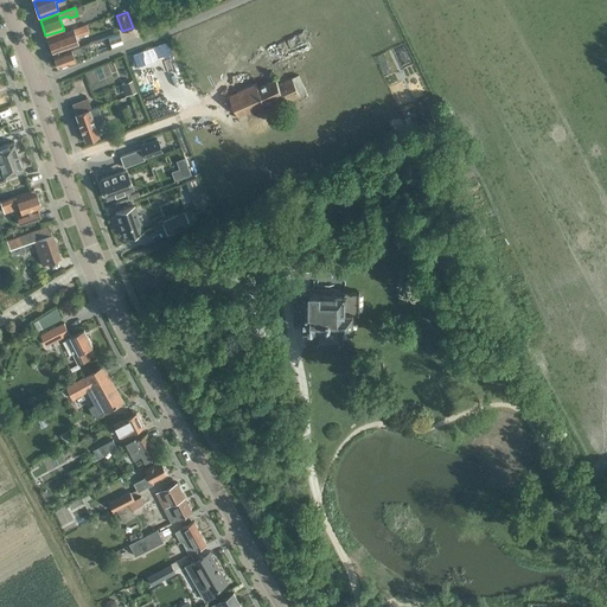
[(52,52),(70,46),(78,44),(76,37),(89,32),(87,24),(46,38),(52,52)]
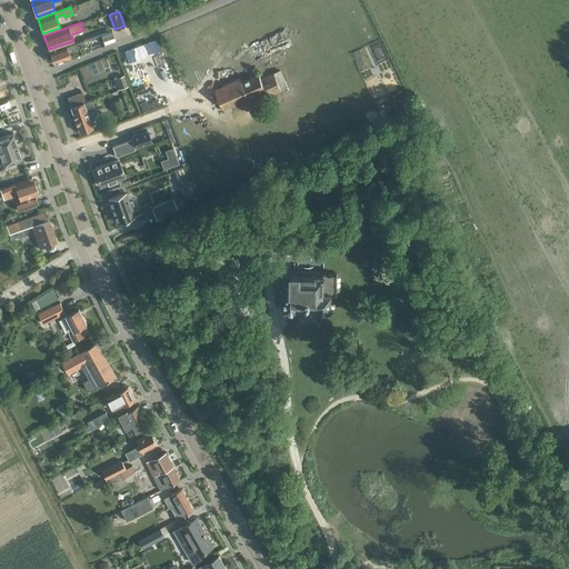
[(257,62),(292,46),(285,29),(249,46),(257,62)]
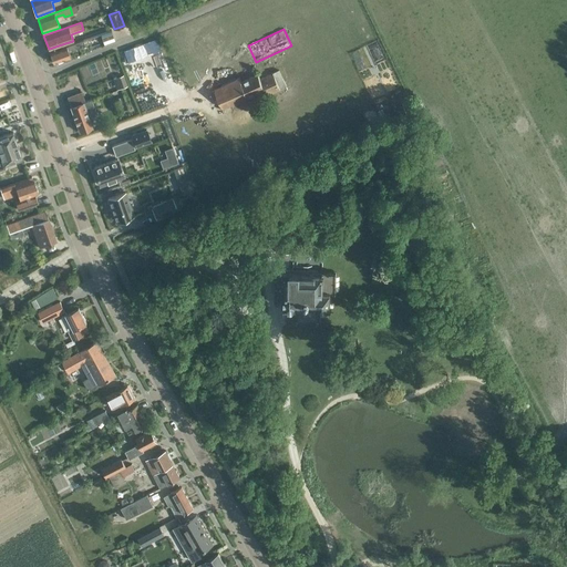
[(105,40),(113,37),(111,30),(103,33),(105,40)]
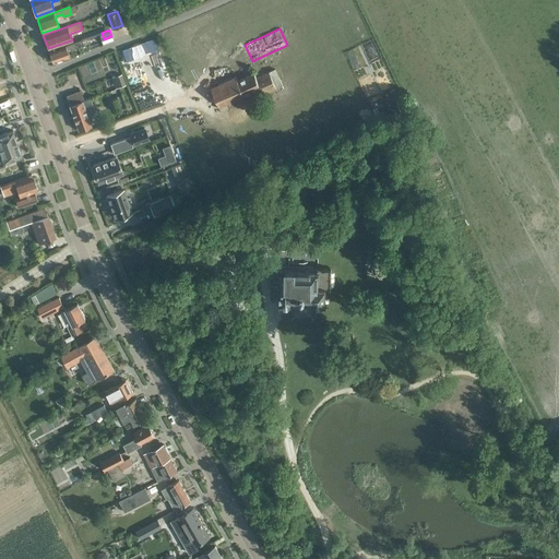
[(68,51),(84,45),(82,39),(49,51),(52,61),(69,56),(68,51)]
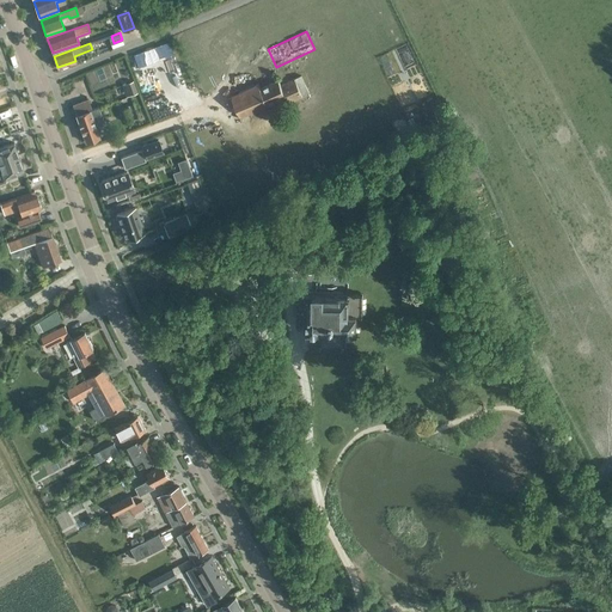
[(287,103),(307,93),(300,75),(280,85),(277,80),(261,87),(258,84),(231,96),(240,117),(285,97),(287,103)]
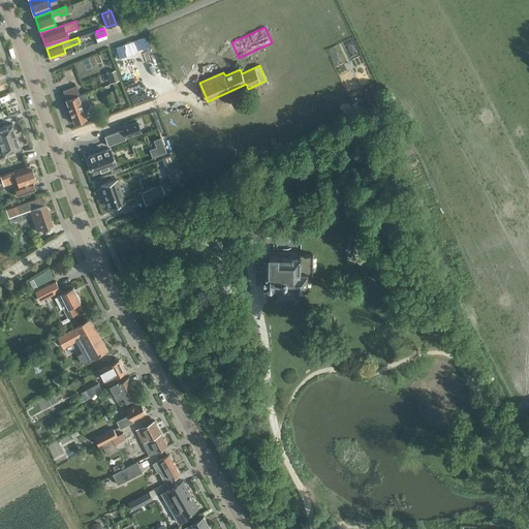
[(63,91),(66,99),(65,99),(73,123),(86,118),(83,109),(89,106),(85,93),(79,95),(75,86),(63,91)]
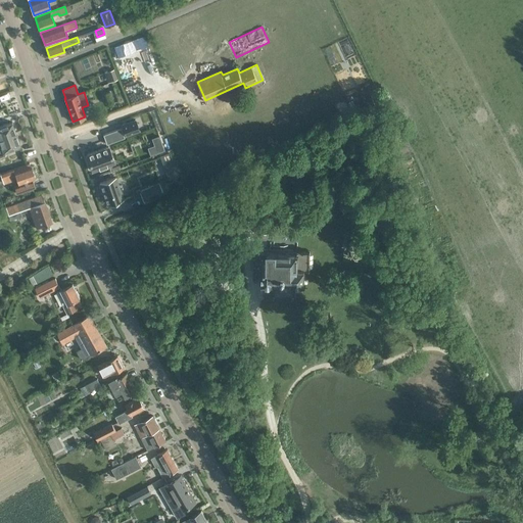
[(112,102),(108,91),(103,93),(107,104),(112,102)]
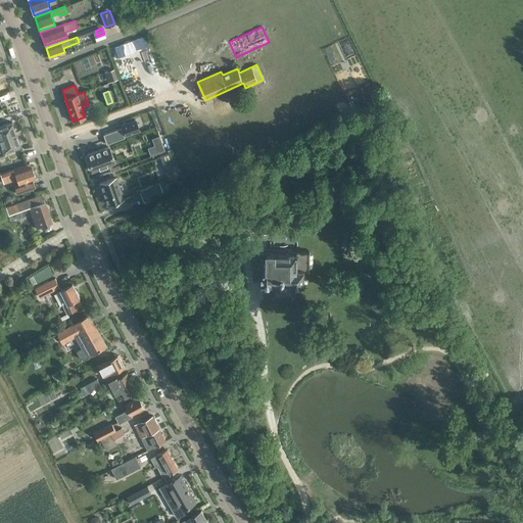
[(135,120),(122,125),(126,135),(139,130),(135,120)]
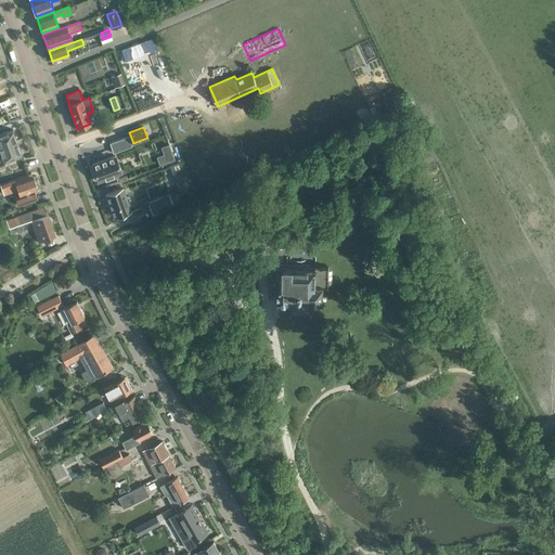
[(0,146),(17,141),(13,129),(0,133),(0,146)]
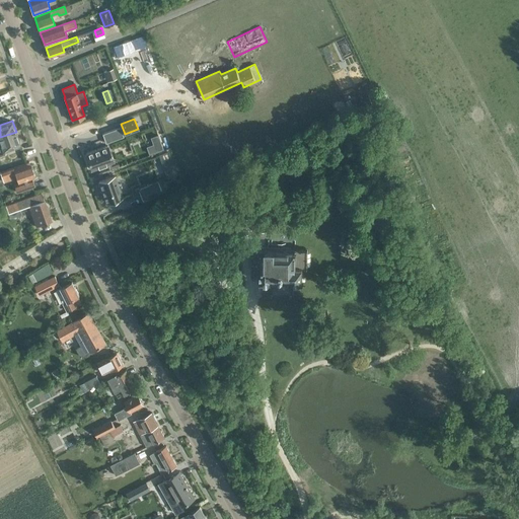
[(102,134),(105,143),(123,137),(119,127),(102,134)]
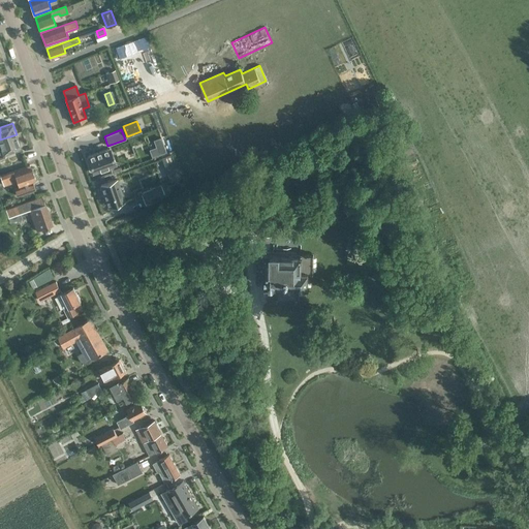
[(17,134),(0,139),(0,146),(3,154),(21,148),(17,134)]
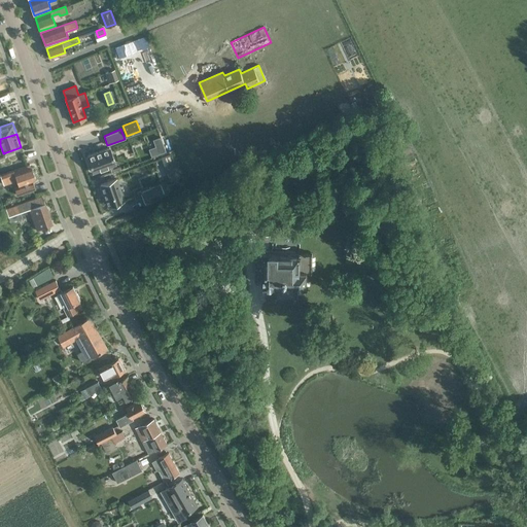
[(109,147),(86,155),(93,172),(114,164),(109,147)]
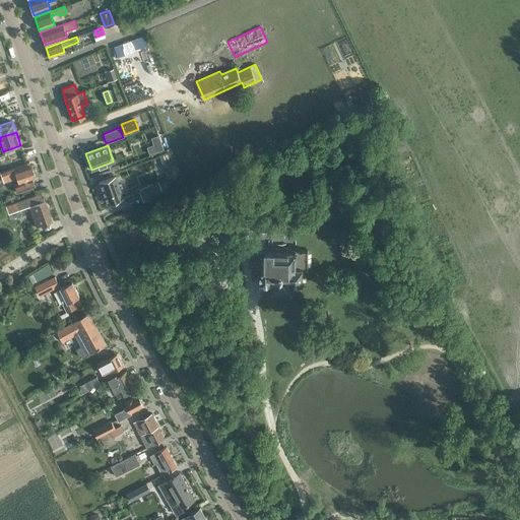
[(18,183),(36,177),(30,165),(14,171),(13,168),(1,173),(3,178),(15,174),(18,183)]
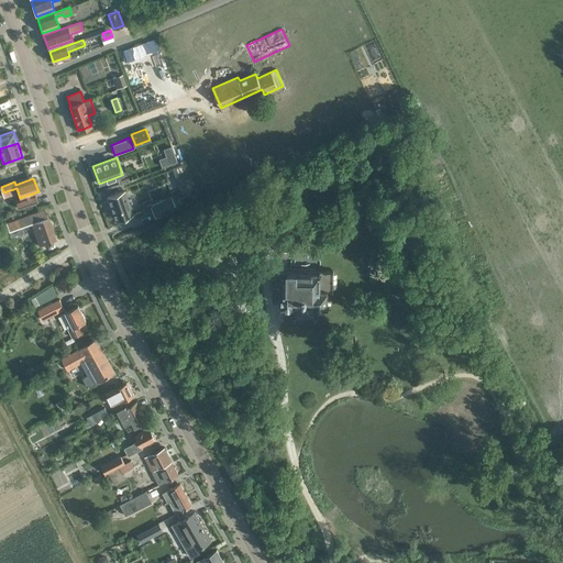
[(132,213),(124,190),(107,197),(109,205),(111,211),(112,211),(114,220),(117,219),(118,221),(124,218),(123,217),(132,213)]
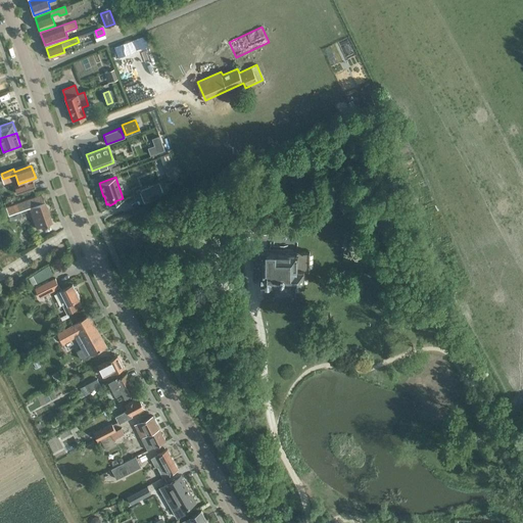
[(158,182),(140,191),(145,202),(163,193),(158,182)]
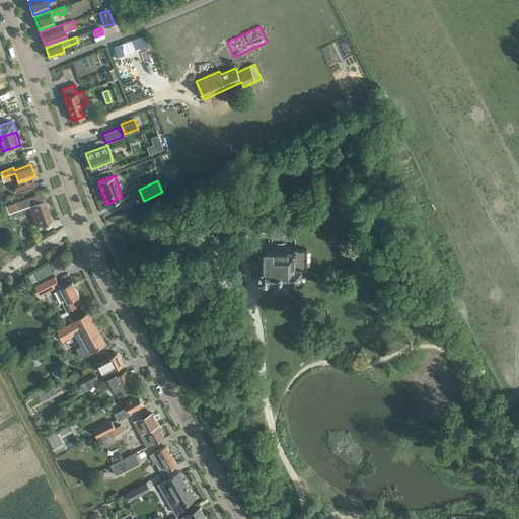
[(36,226),(52,221),(42,193),(6,206),(9,213),(28,206),(36,226)]
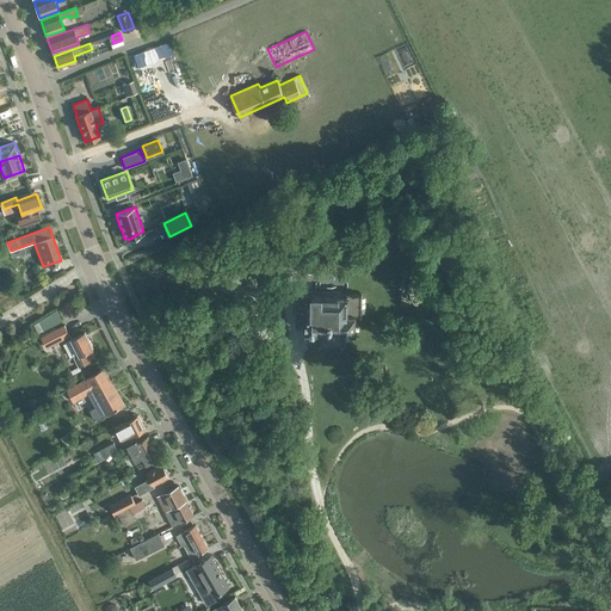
[(362,315),(363,294),(347,294),(347,295),(332,294),(332,288),(316,288),(316,290),(313,290),(313,294),(301,294),(300,304),(300,314),(307,314),(307,331),(309,331),(309,333),(312,335),(316,335),(319,333),(319,331),(321,331),(321,328),(341,328),(341,332),(344,332),(344,333),(346,335),(351,335),(353,333),(353,332),(356,332),(356,315),(362,315)]
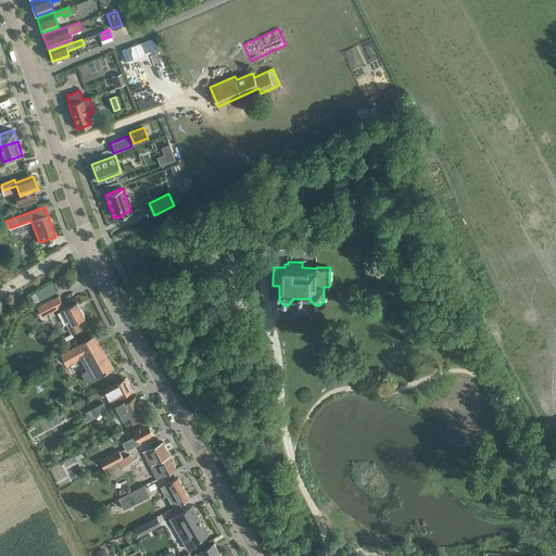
[(51,281),(57,291),(62,289),(57,278),(51,281)]
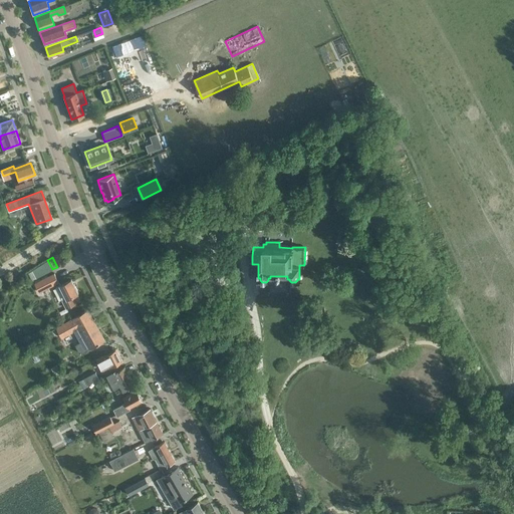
[(40,292),(59,282),(55,273),(35,283),(40,292)]
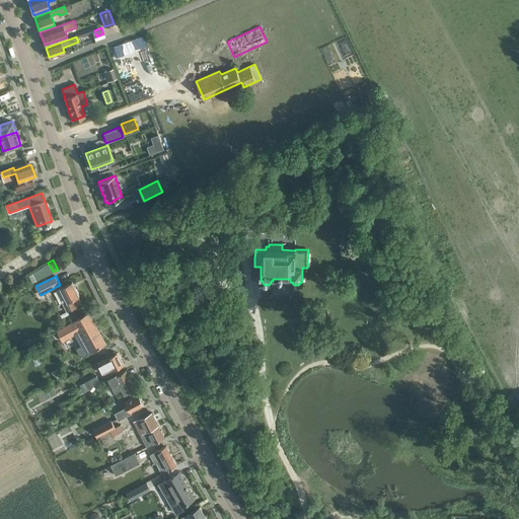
[(74,299),(80,296),(73,281),(62,287),(62,288),(57,290),(68,311),(78,306),(74,299)]
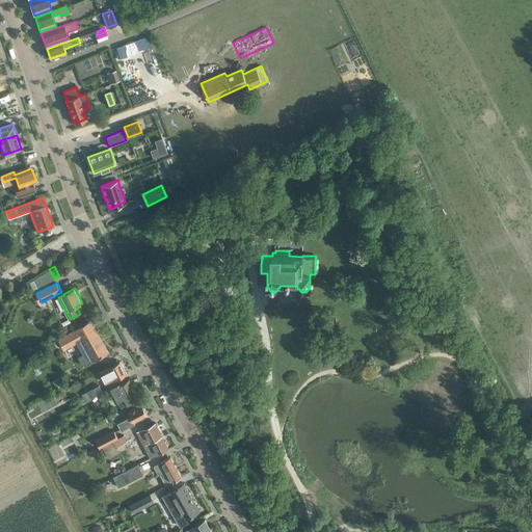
[(91,321),(59,339),(64,350),(77,343),(84,354),(78,357),(83,366),(108,352),(91,321)]
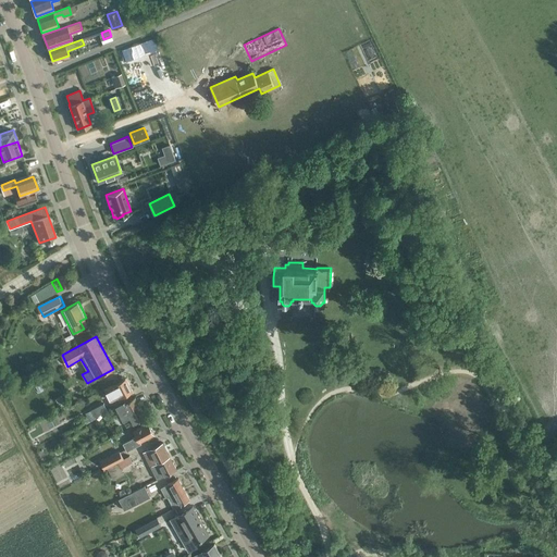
[(126,378),(112,385),(106,388),(112,400),(119,397),(120,398),(133,391),(126,378)]
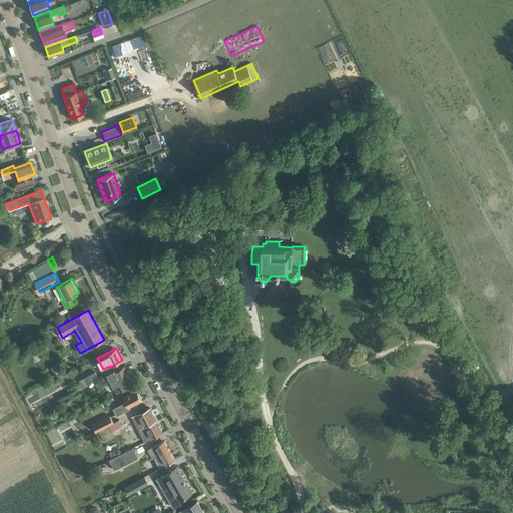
[(120,392),(134,384),(124,366),(107,375),(113,387),(117,386),(120,392)]
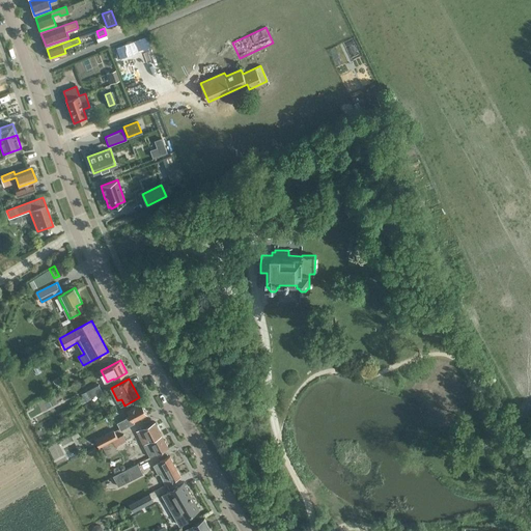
[(90,397),(102,391),(99,385),(87,391),(90,397)]
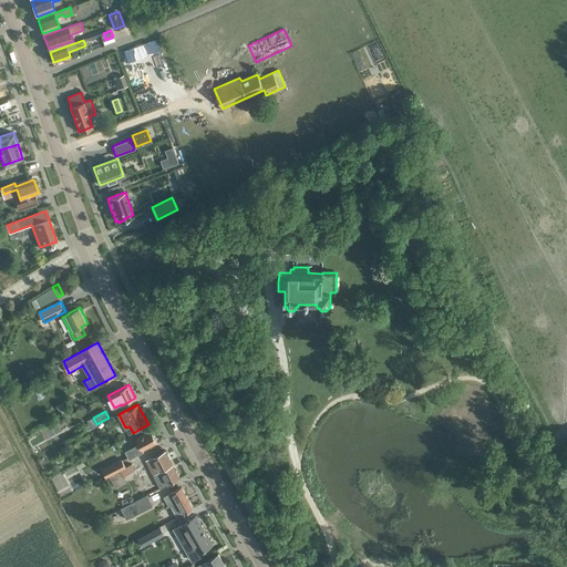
[(152,431),(136,439),(140,444),(125,452),(130,459),(144,452),(143,450),(157,442),(152,431)]
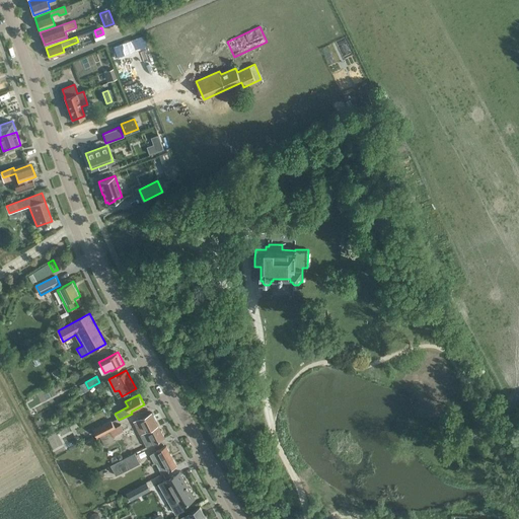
[(158,426),(151,413),(136,422),(141,433),(140,434),(147,447),(155,443),(165,438),(158,426)]
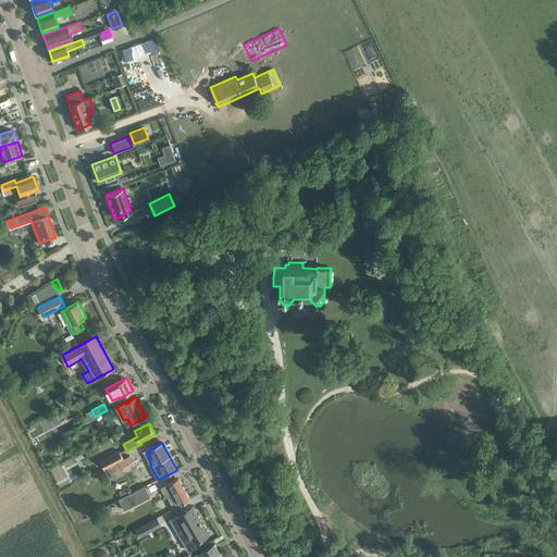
[(103,468),(123,458),(120,452),(100,461),(103,468)]
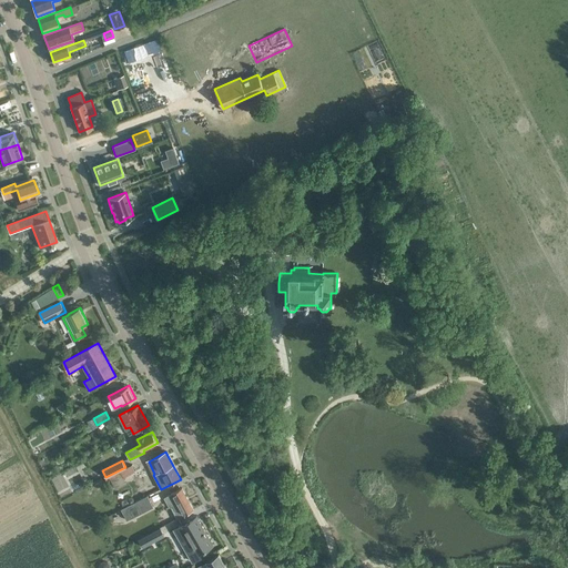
[(128,484),(124,477),(135,470),(132,465),(121,472),(118,473),(109,477),(115,490),(128,484)]
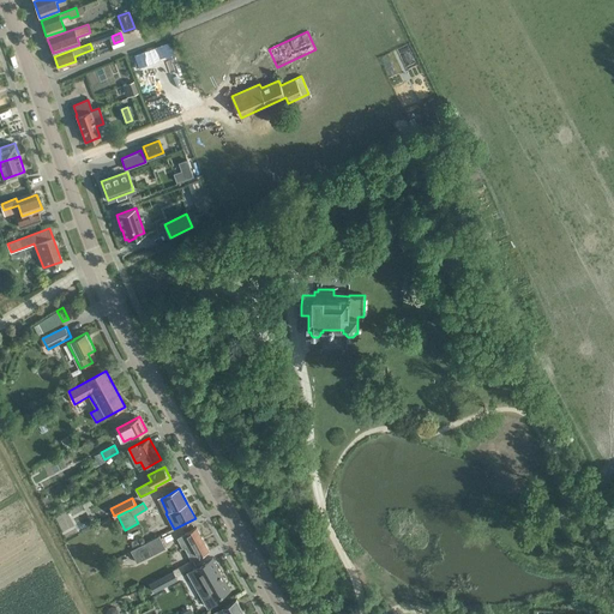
[(192,561),(209,552),(197,528),(178,537),(184,548),(185,547),(192,561)]
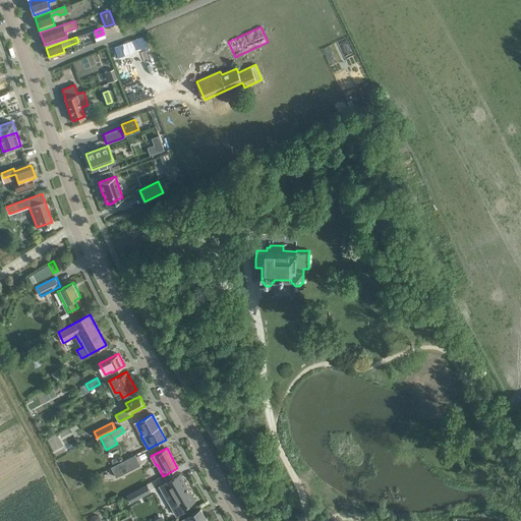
[(116,477),(140,465),(135,455),(125,460),(111,467),(116,477)]
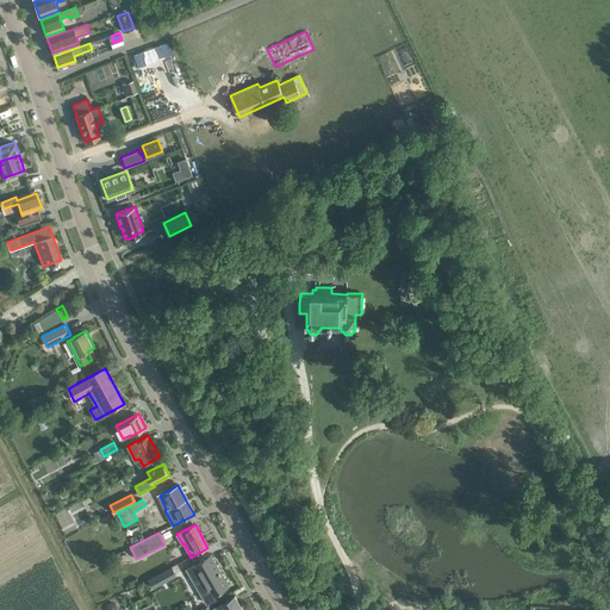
[(212,556),(190,570),(209,604),(216,599),(213,596),(219,592),(229,586),(212,556)]
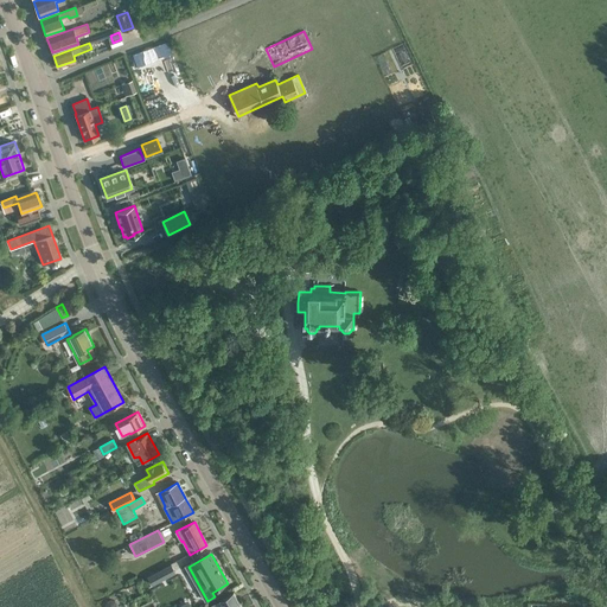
[(177,573),(172,563),(157,572),(161,581),(177,573)]
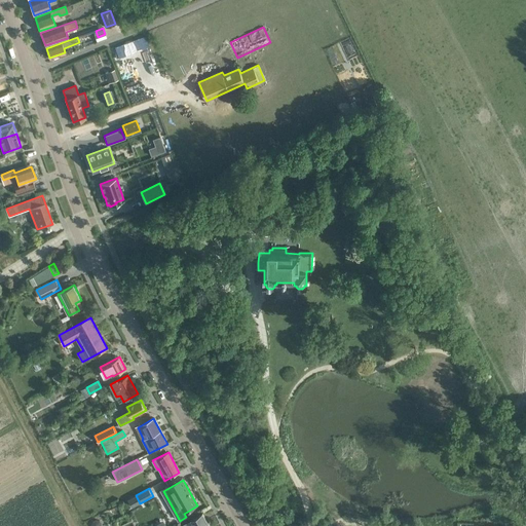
[(209,525),(202,514),(182,525),(209,525)]
